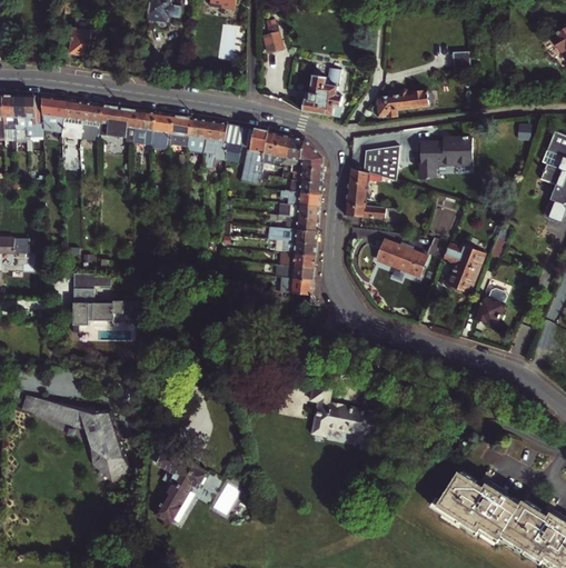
[(62,0),(62,13),(71,13),(71,0),(62,0)]
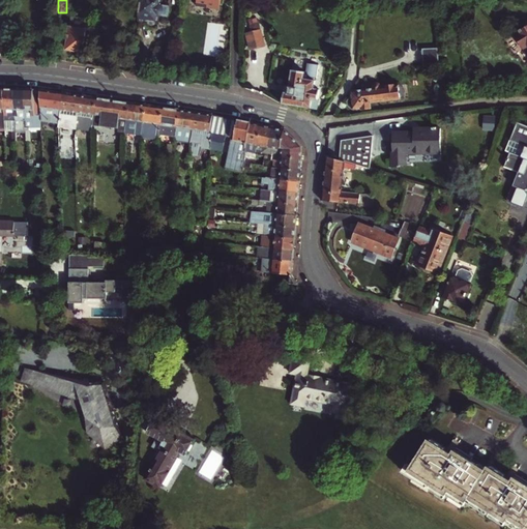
[(147,21),(147,22),(147,23),(148,26),(152,27),(155,25),(157,17),(165,18),(167,3),(163,2),(164,0),(140,0),(137,19),(147,21)]
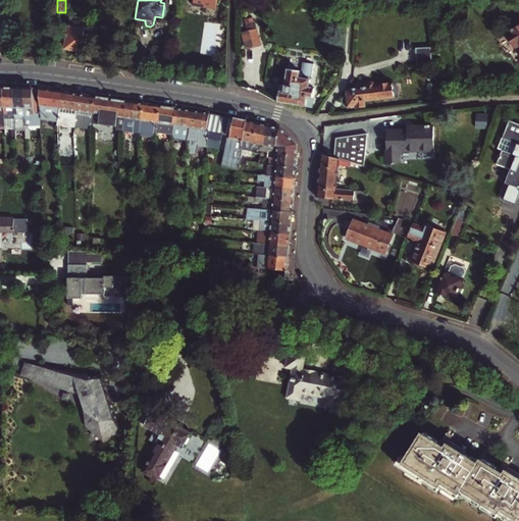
[(185,0),(185,4),(214,8),(215,0),(185,0)]
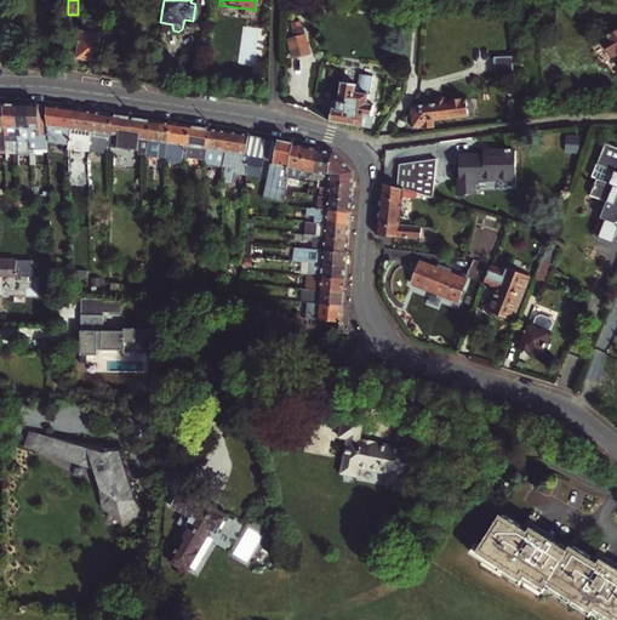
[(301,17),(290,21),(293,33),(304,29),(301,17)]
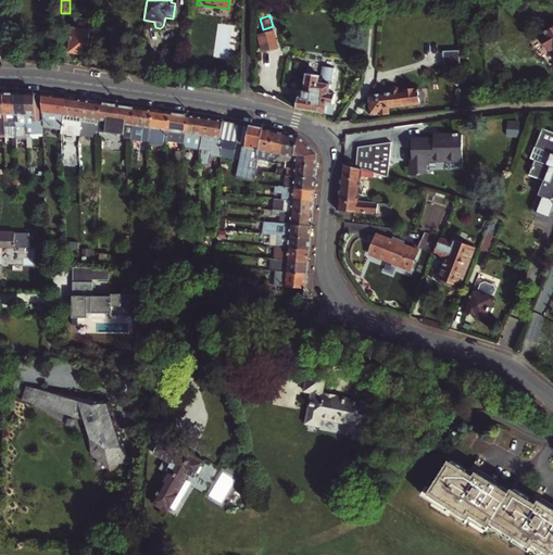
[(67,51),(85,53),(89,20),(73,16),(70,35),(68,35),(68,39),(70,39),(67,51)]
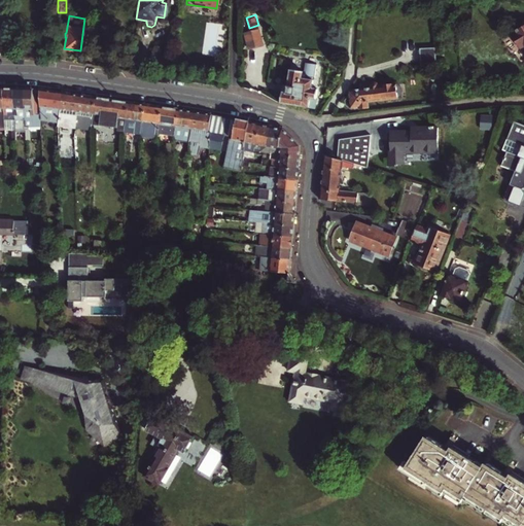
[(523,21),(519,24),(521,27),(517,30),(516,28),(514,29),(515,31),(510,34),(511,37),(511,39),(513,43),(516,44),(518,47),(520,45),(523,51),(522,62),(523,63),(523,21)]
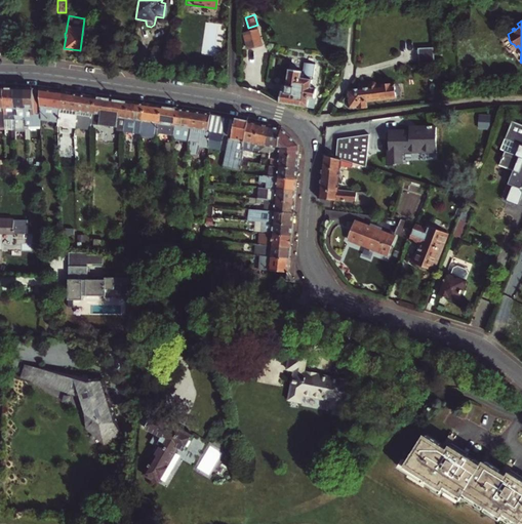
[(255,29),(242,33),(247,48),(259,45),(255,29)]
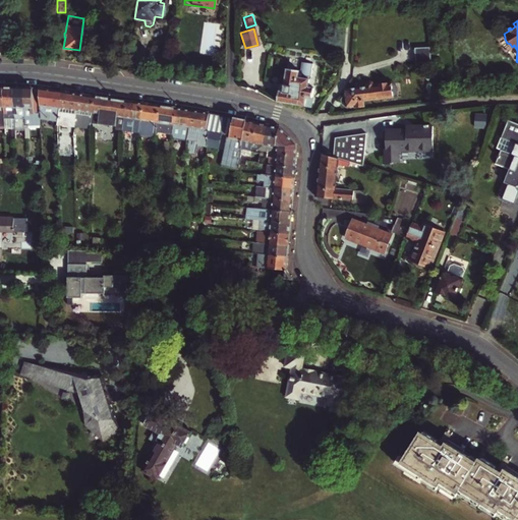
[(428,58),(428,45),(414,45),(415,58),(428,58)]
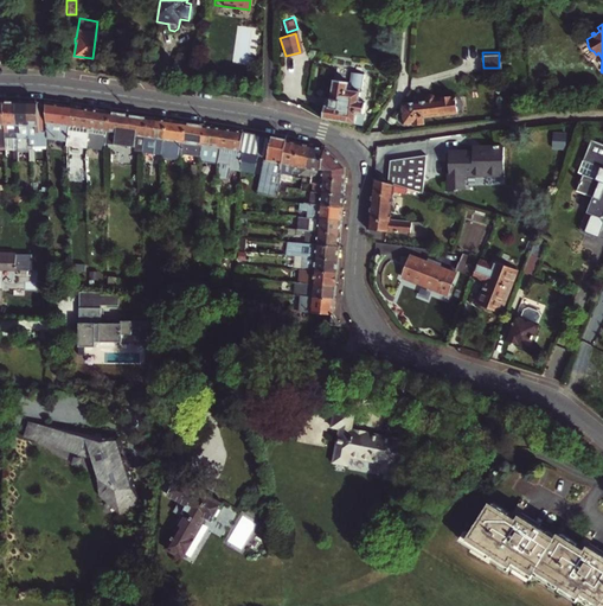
[(308,85),(321,87),(322,70),(310,69),(308,85)]
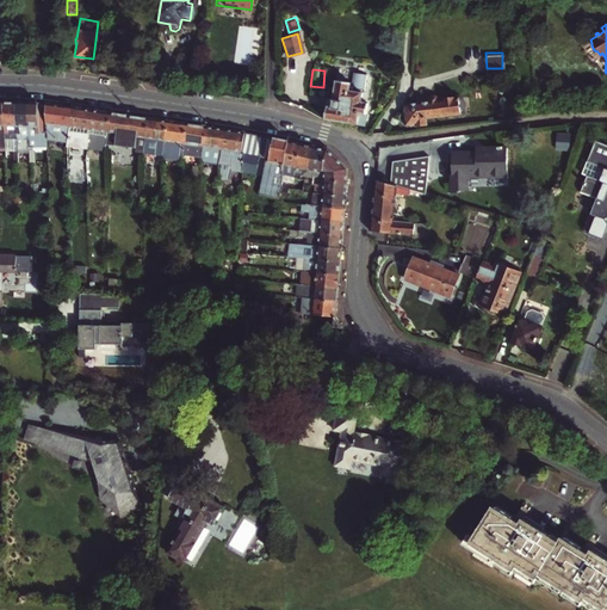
[(323,121),(363,125),(366,103),(359,102),(361,92),(359,91),(360,87),(363,87),(365,74),(352,72),(351,84),(348,81),(348,78),(336,75),(330,106),(326,106),(323,121)]
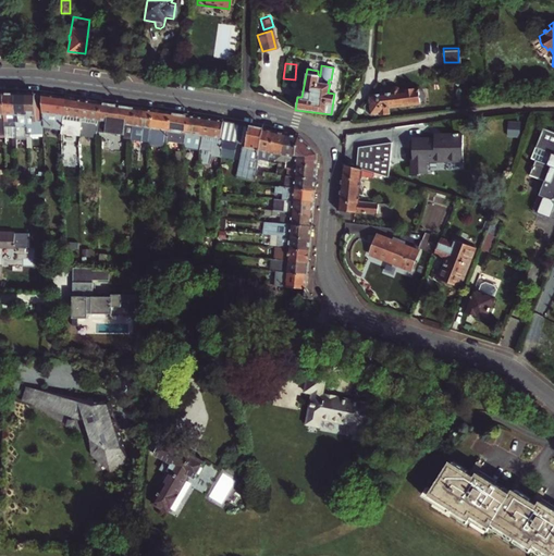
[(423,103),(422,95),(418,96),(416,87),(401,89),(399,91),(397,87),(393,86),(389,88),(388,93),(367,96),(368,102),(365,102),(361,107),(362,111),(366,114),(368,113),(368,115),(379,114),(379,116),(388,114),(386,108),(423,103)]
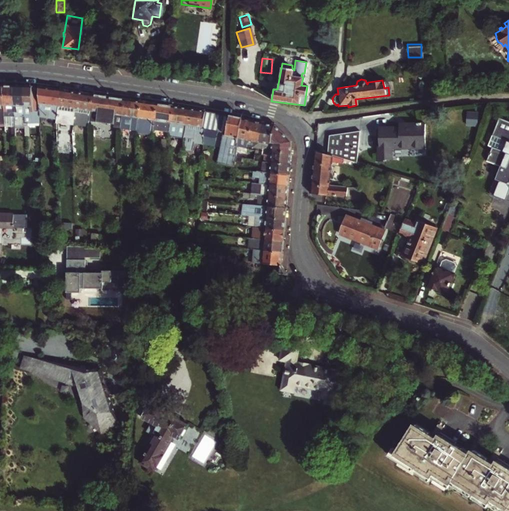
[(13,125),(12,85),(2,85),(3,127),(13,127),(13,125)]
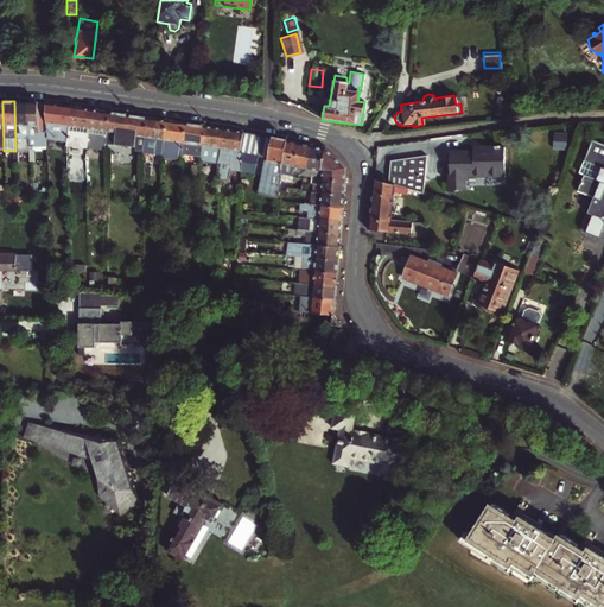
[(27,149),(27,146),(26,101),(14,101),(16,149),(27,149)]
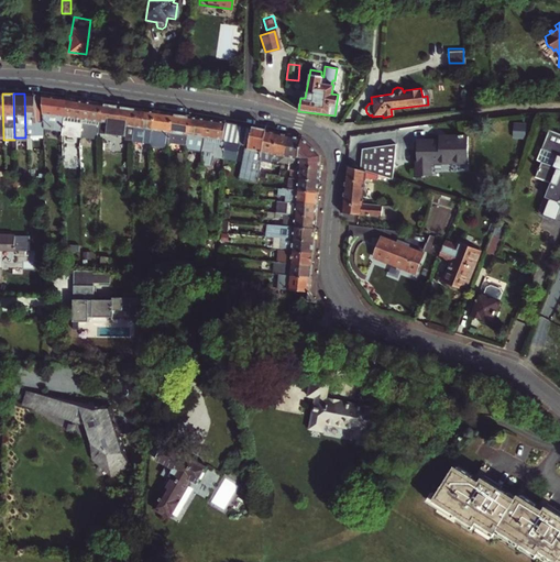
[(42,125),(41,95),(24,94),(25,135),(42,134),(42,125)]
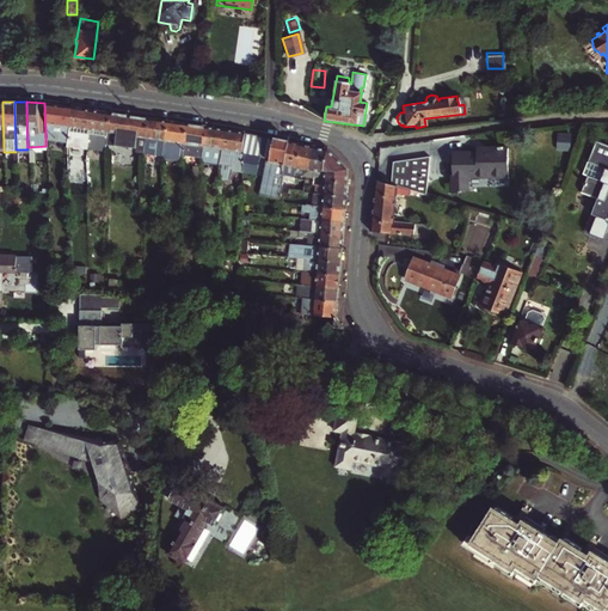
[(71,107),(44,103),(45,136),(66,139),(71,107)]
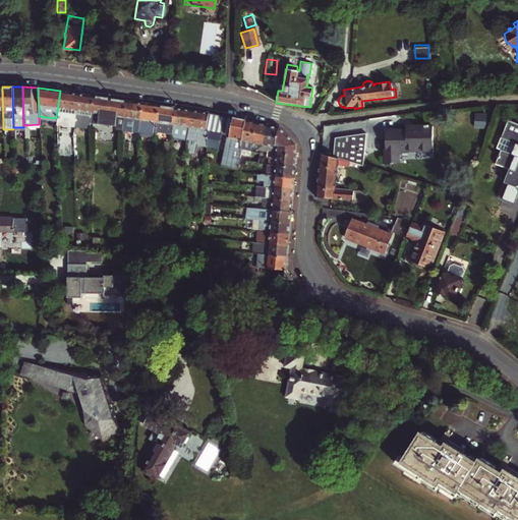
[(60,91),(56,118),(55,124),(72,126),(76,93),(60,91)]
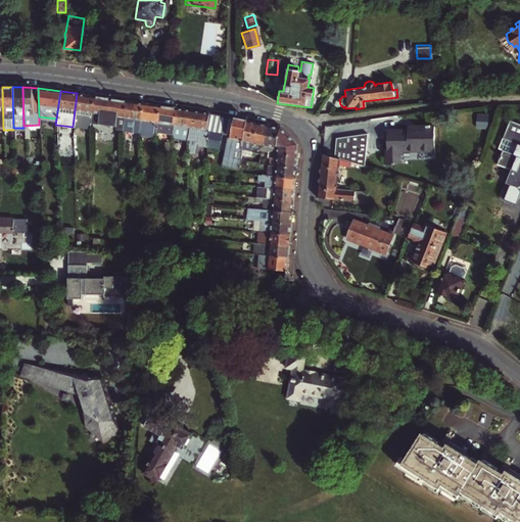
[(77,93),(73,127),(89,129),(90,122),(93,96),(77,93)]
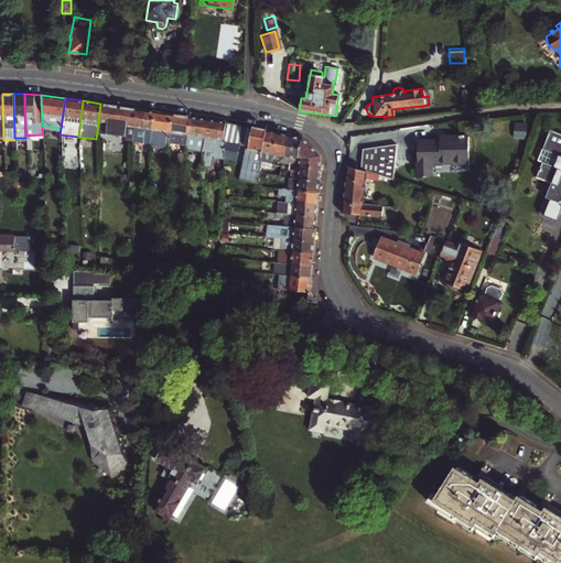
[(115,133),(118,106),(100,104),(97,131),(115,133)]
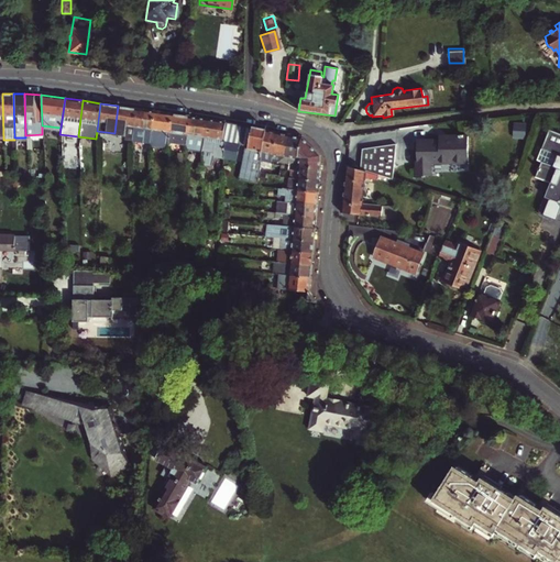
[(124,145),(130,146),(131,136),(135,108),(118,106),(114,133),(125,134),(124,145)]
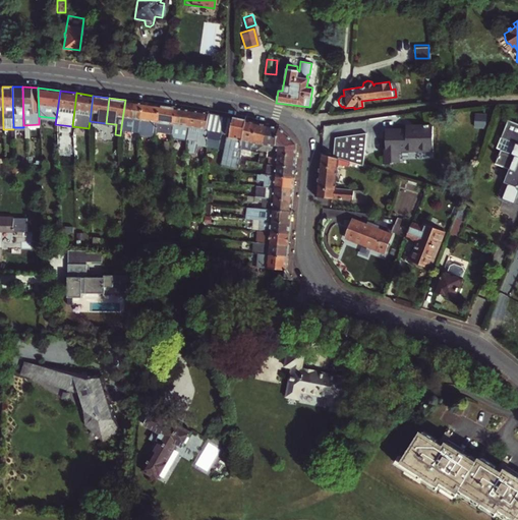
[(138,129),(141,103),(125,100),(121,126),(138,129)]
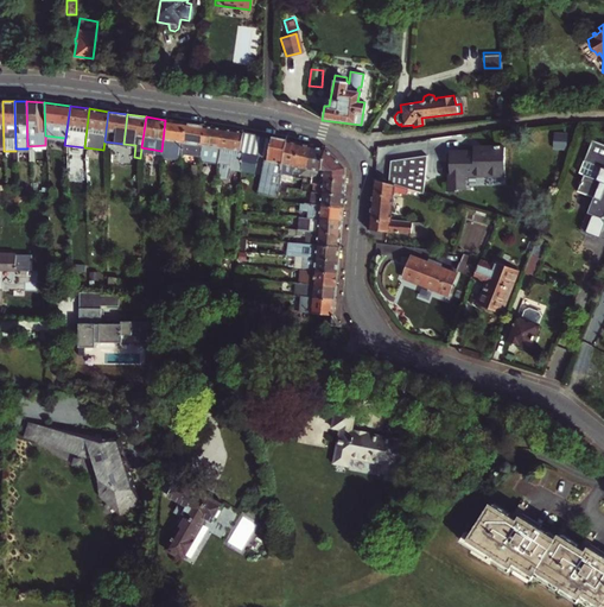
[(165,120),(161,151),(179,153),(184,122),(165,120)]
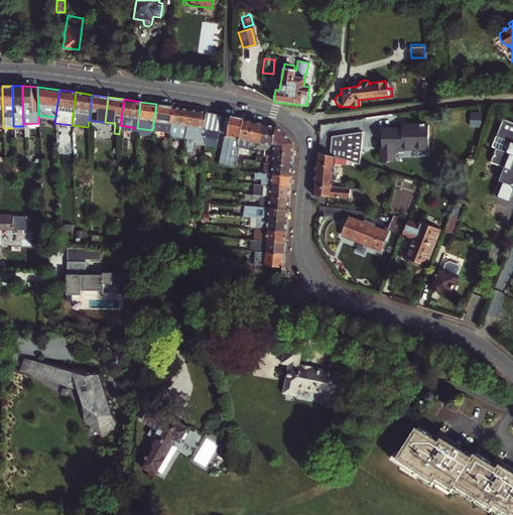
[(172,106),(156,104),(152,130),(169,132),(172,106)]
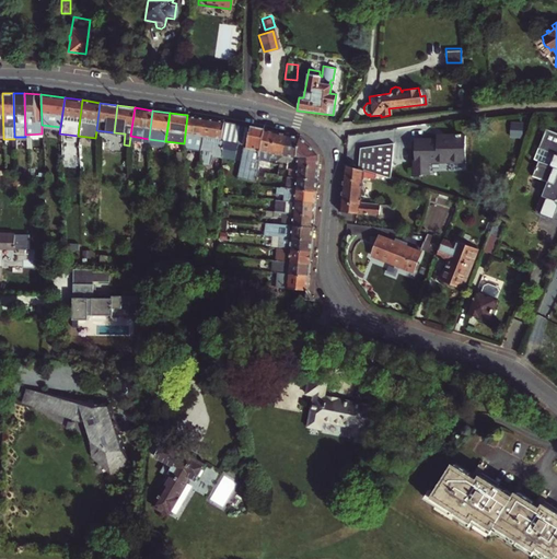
[(187,115),(184,143),(183,147),(200,149),(205,118),(187,115)]
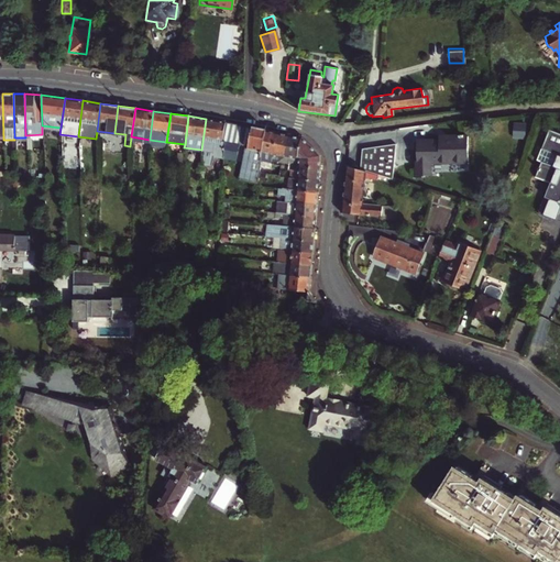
[(206,119),(201,150),(222,153),(223,141),(221,140),(224,121),(206,119)]
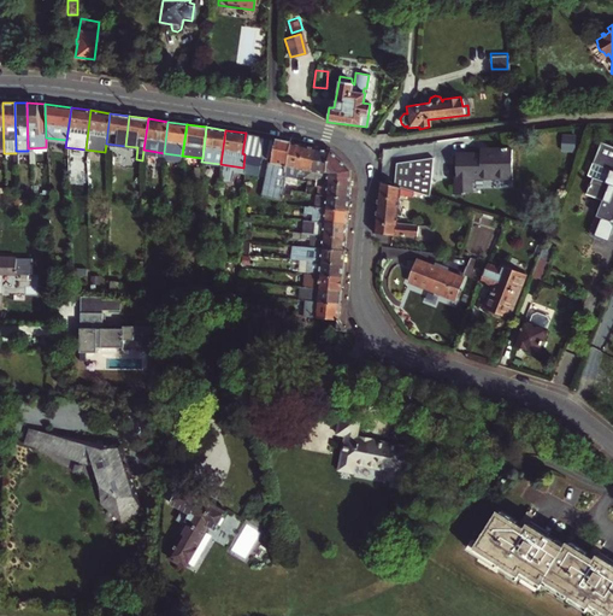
[(245,154),(271,160),(270,163),(276,165),(267,195),(281,197),(281,191),(283,181),(283,174),(289,142),(246,133),(242,153),(245,154)]
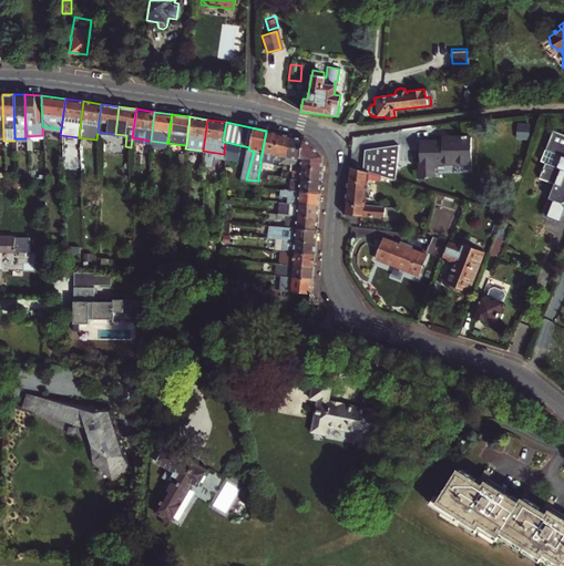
[(277,163),(285,157),(290,136),(266,131),(260,160),(274,162),(277,163)]
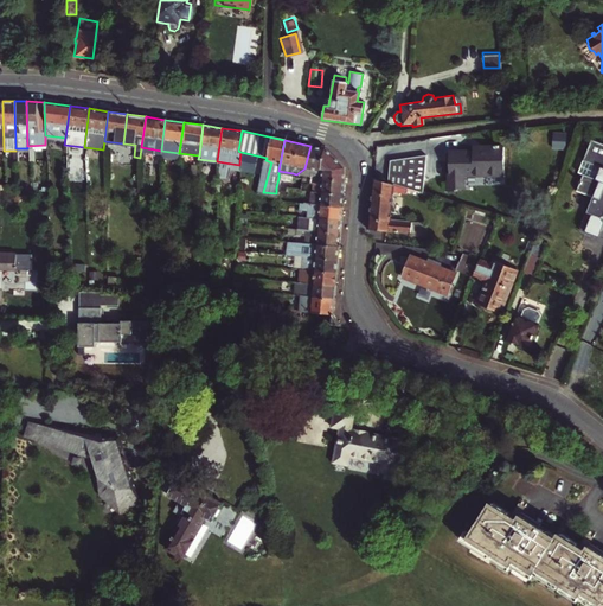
[(577,230),(578,231),(602,168),(602,145),(589,140),(581,161),(597,167),(592,179),(581,174),(573,191),(590,197),(577,230)]
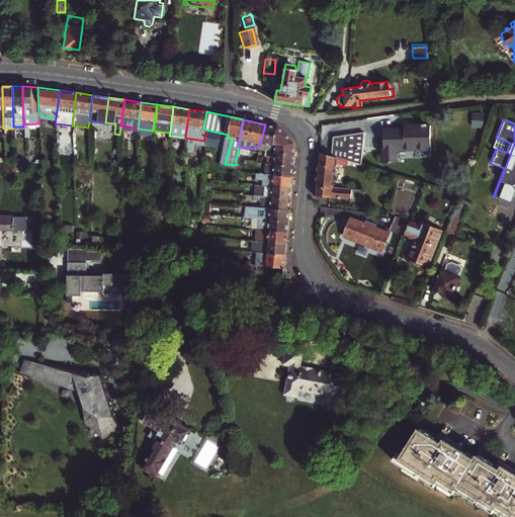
[(427,123),(411,124),(407,124),(399,124),(399,130),(380,131),(381,161),(394,161),(394,149),(428,147),(427,123)]
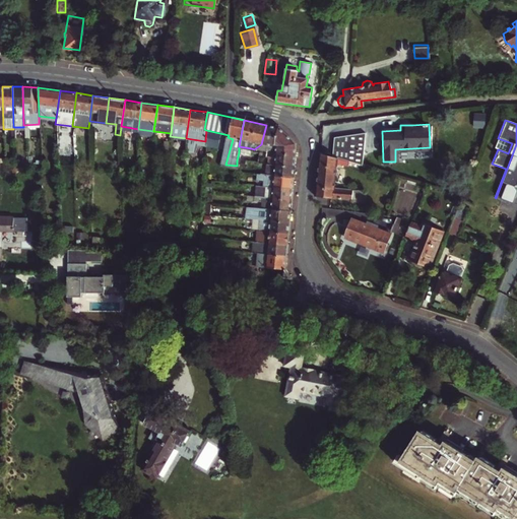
[(272,144),(277,127),(266,125),(261,144),(265,145),(271,147),(272,144)]
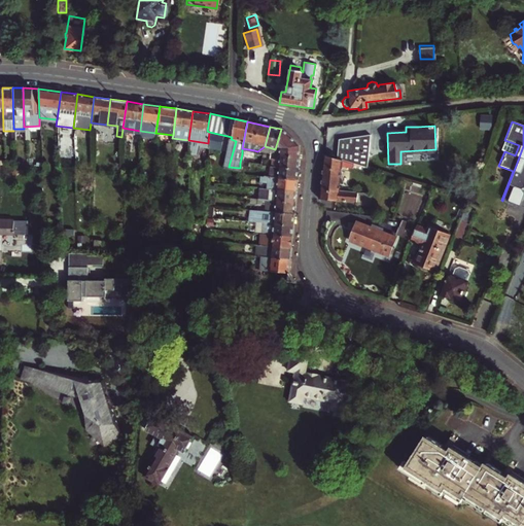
[(280,154),(297,155),(297,145),(281,129),(276,146),(280,147),(280,154)]
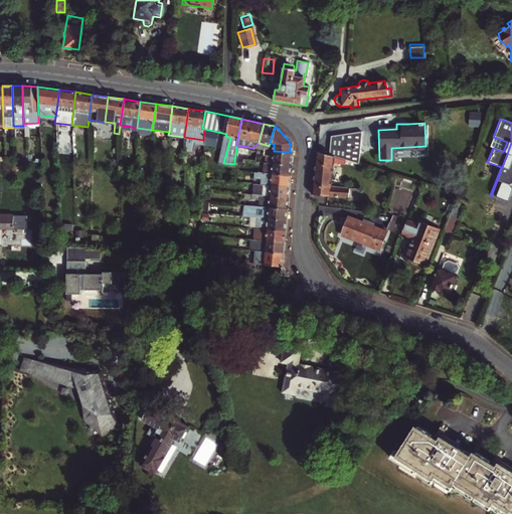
[(339,160),(358,165),(359,133),(329,137),(328,156),(339,160)]
